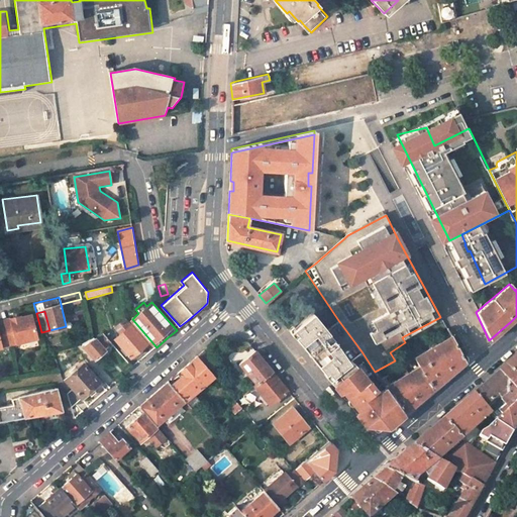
[(350,360),(362,351),(338,320),(325,330),(311,313),(289,331),(306,352),(308,349),(312,354),(315,359),(313,362),(345,401),(347,400),(350,403),(353,407),(351,409),(356,415),(355,416),(365,427),(387,428),(397,420),(395,417),(402,411),(386,387),(379,392),(375,388),(374,389),(350,360)]
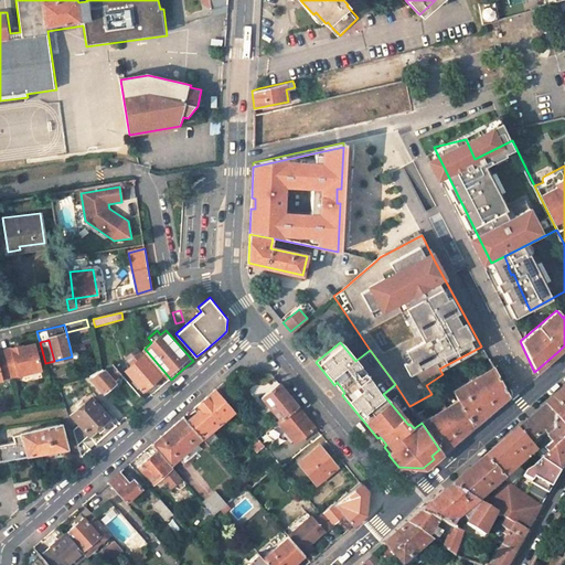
[(0,380),(41,370),(34,344),(22,348),(21,345),(11,349),(12,353),(0,355),(0,380)]
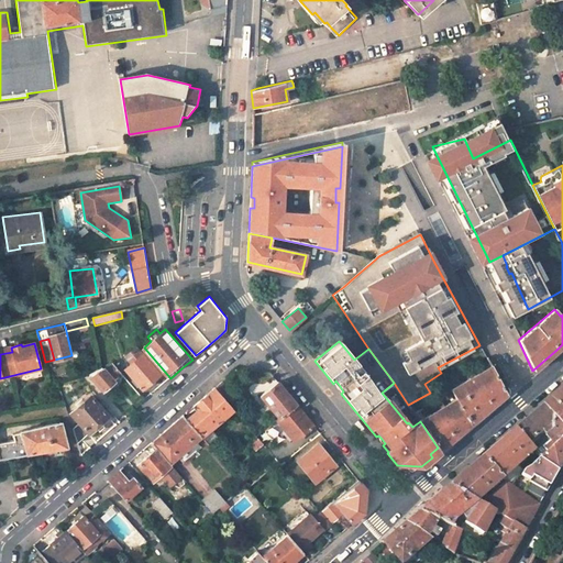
[(121,361),(112,362),(120,371),(125,365),(121,361)]
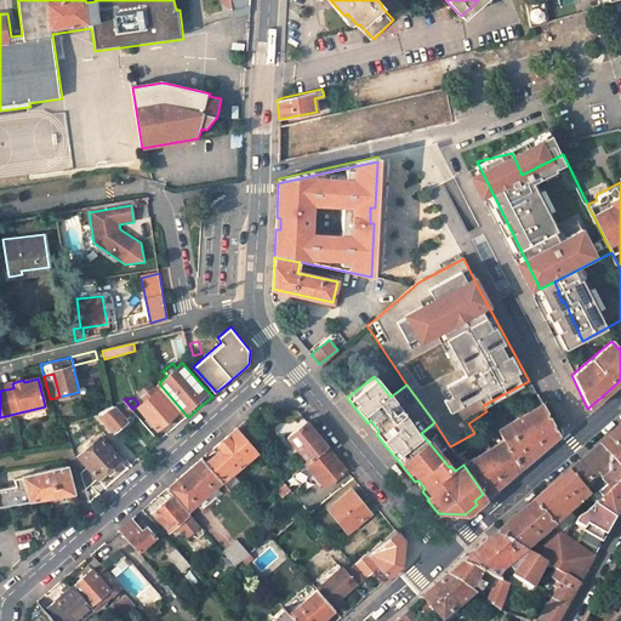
[(113,404),(109,406),(98,412),(114,431),(126,419),(124,416),(132,409),(124,399),(115,406),(113,404)]
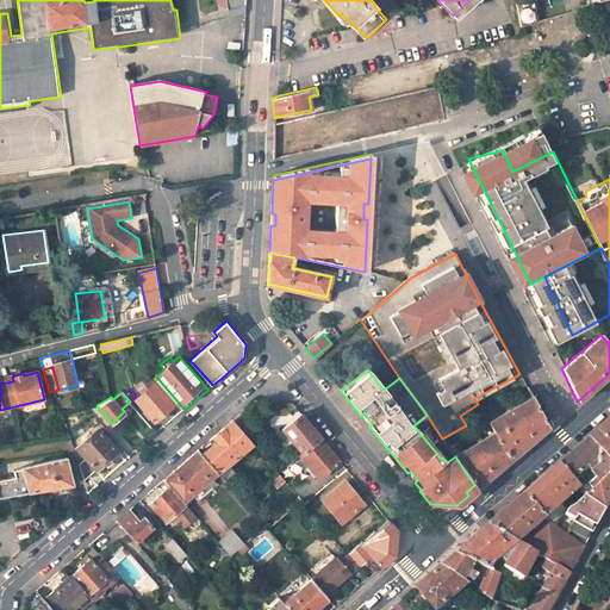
[(174,405),(165,394),(147,410),(156,422),(174,405)]
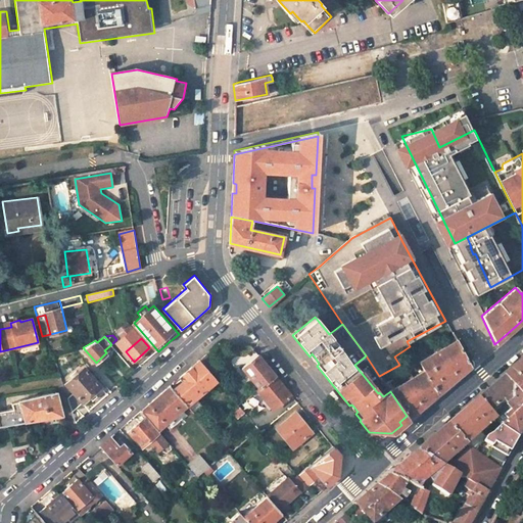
[(456,339),(419,362),(438,393),(456,379),(470,366),(456,339)]
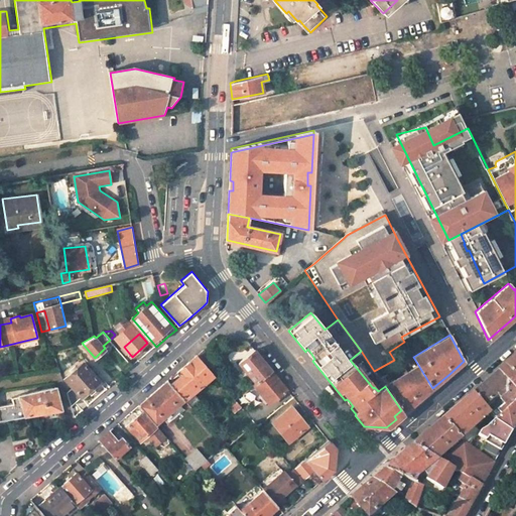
[(205,349),(198,355),(209,368),(216,362),(205,349)]
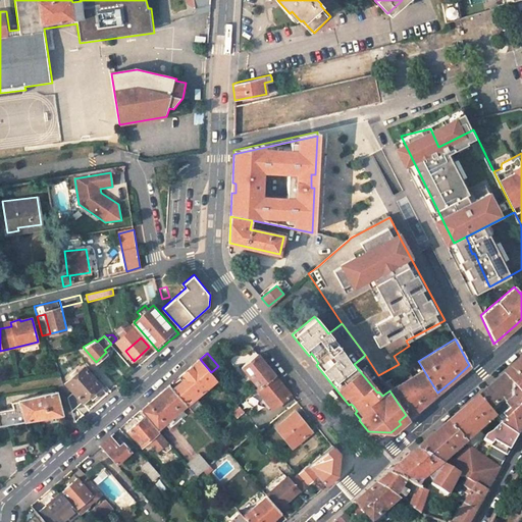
[(242,366),(259,387),(275,375),(264,361),(258,353),(242,366)]
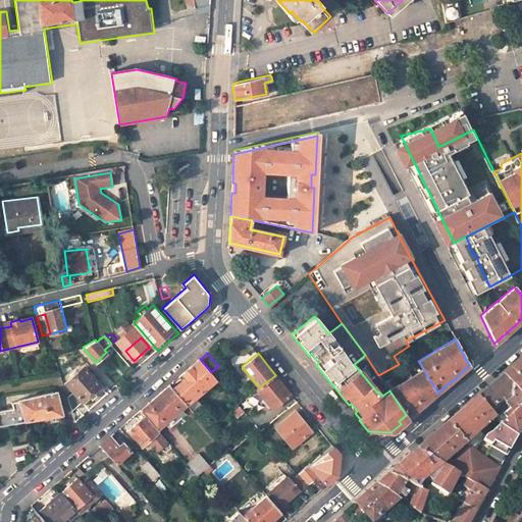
[(437,393),(418,361),(416,358),(411,361),(418,373),(406,380),(422,406),(431,398),(437,393)]
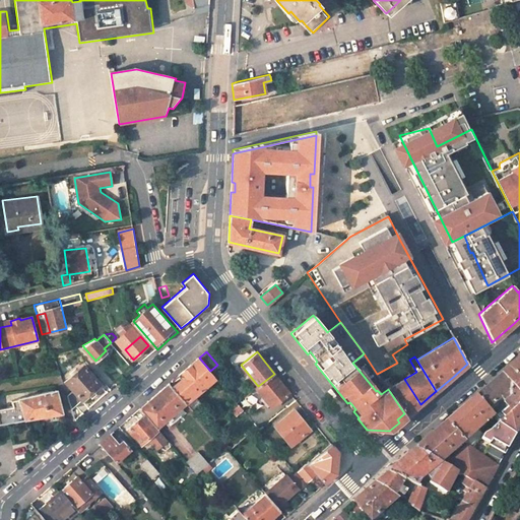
[(186,376),(183,379),(173,387),(187,403),(192,409),(200,403),(194,396),(215,378),(210,371),(199,358),(183,373),(186,376)]
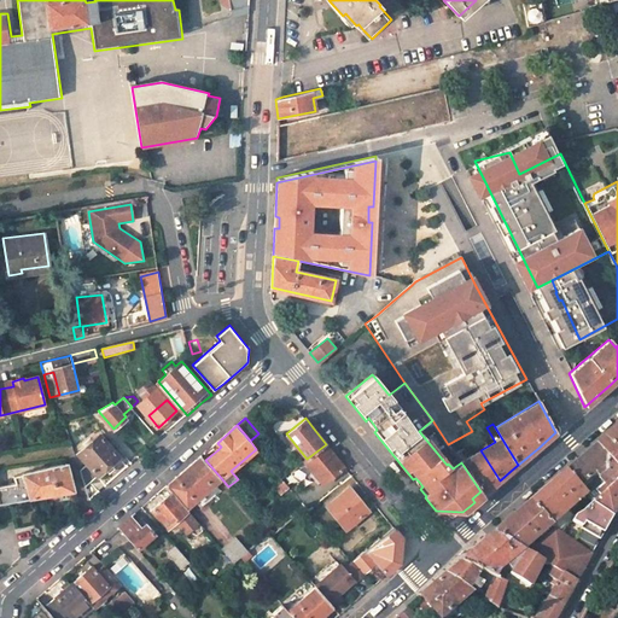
[(617,425),(605,437),(617,448),(617,425)]
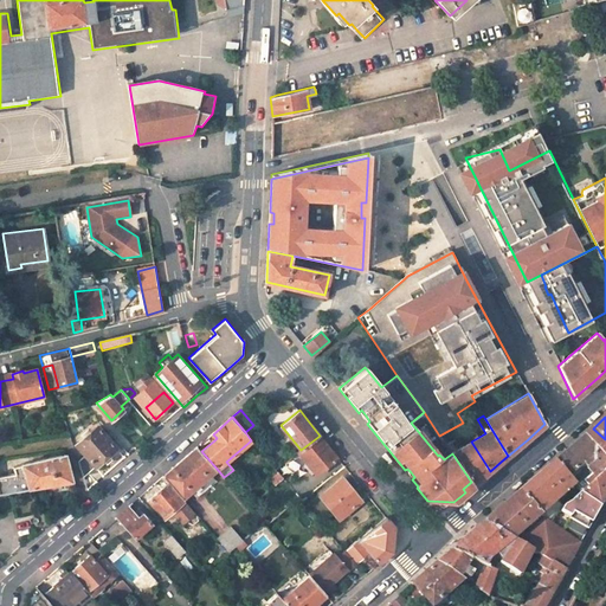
[(85,453),(78,459),(84,475),(116,446),(97,425),(77,444),(85,453)]
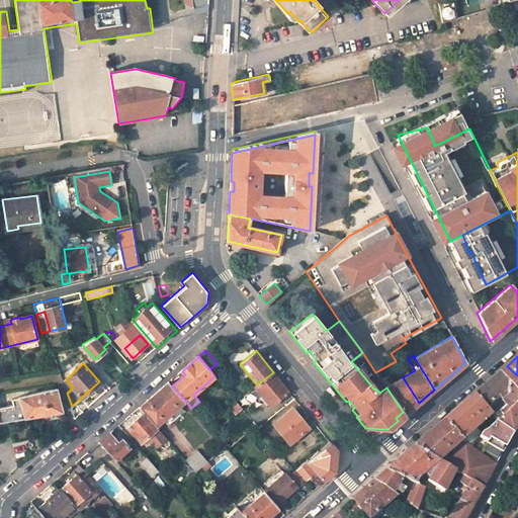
[(517,375),(507,366),(501,370),(517,385),(517,389),(515,394),(517,395),(517,375)]
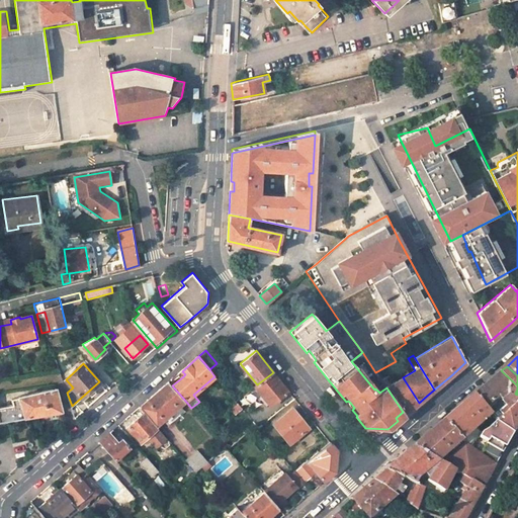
[(499,422),(515,394),(517,389),(517,385),(501,370),(486,384),(475,394),(487,408),(502,396),(507,399),(502,407),(501,406),(497,412),(495,410),(492,414),(499,422)]
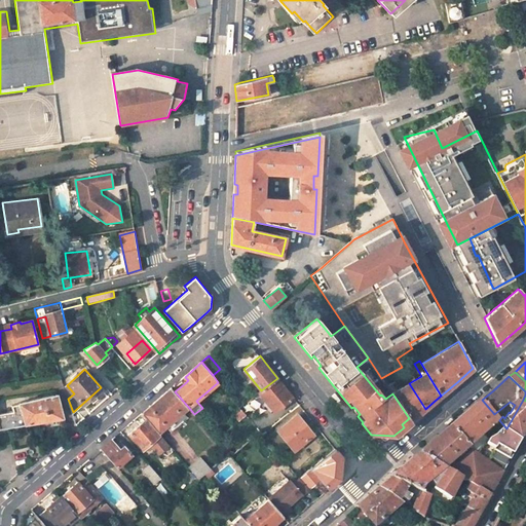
[(277,378),(261,390),(259,392),(274,412),(293,398),(277,378)]
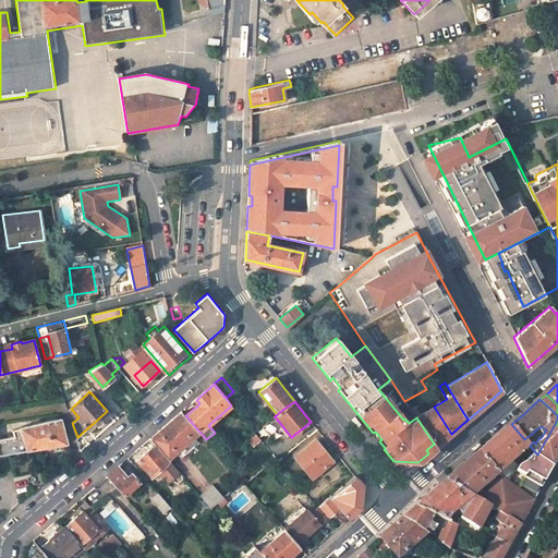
[(434,444),(436,447),(440,443),(451,434),(434,407),(416,417),(434,444)]
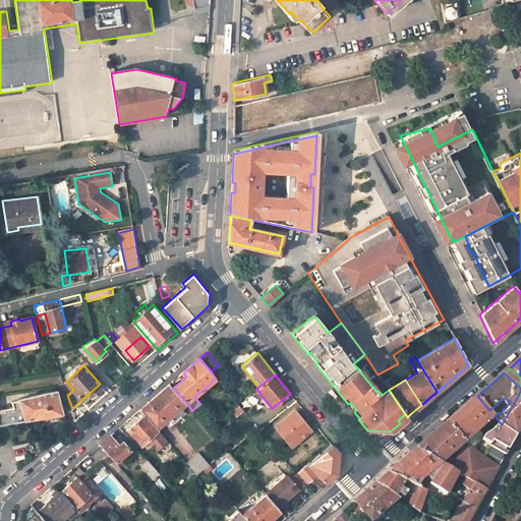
[(187,404),(173,388),(170,385),(156,397),(141,409),(147,415),(159,428),(187,404)]
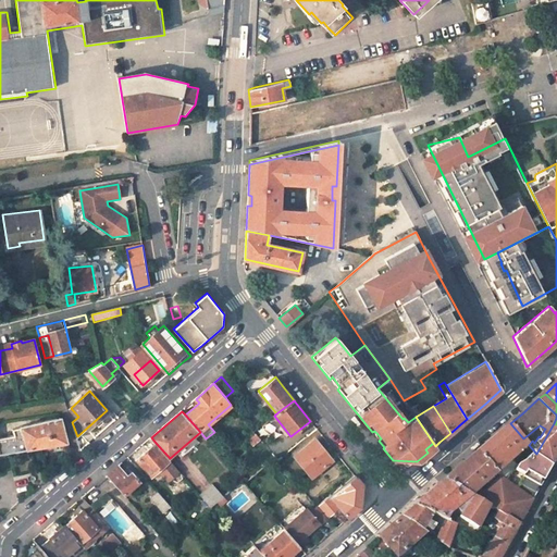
[(60,416),(12,429),(13,434),(0,436),(0,454),(65,442),(60,416)]
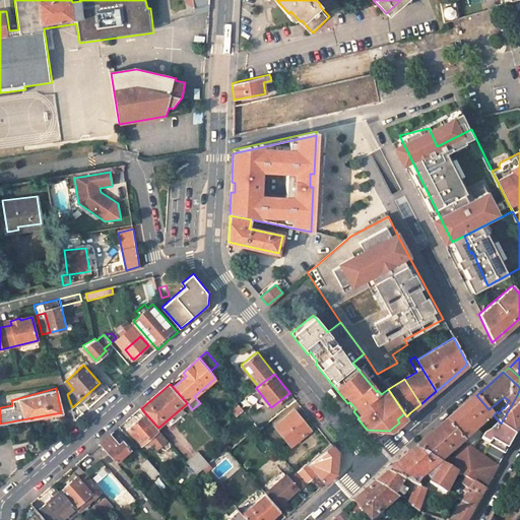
[(494,415),(489,409),(476,395),(461,408),(446,421),(464,442),(466,444),(468,446),(478,437),(480,435),(476,431),(486,421),(494,415)]
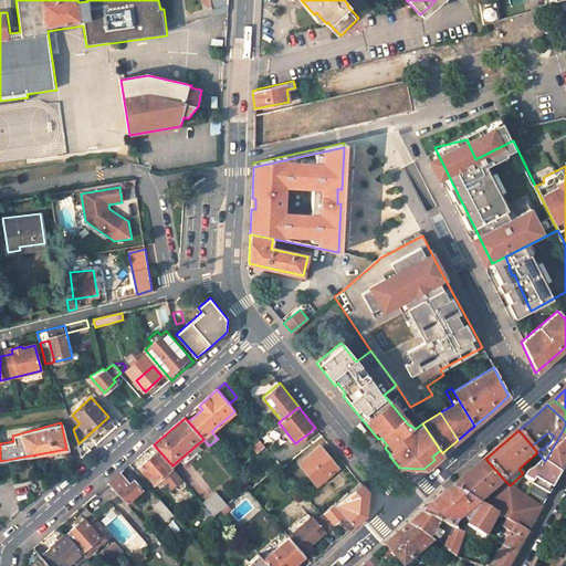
[(565,431),(563,430),(545,461),(563,473),(565,470),(565,467),(565,431)]
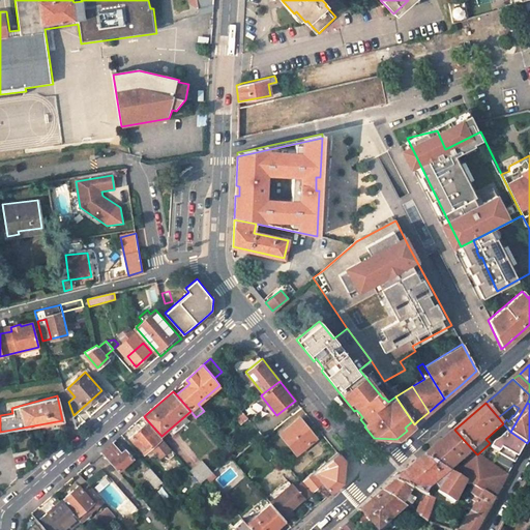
[(243,412),(236,418),(241,424),(248,418),(243,412)]
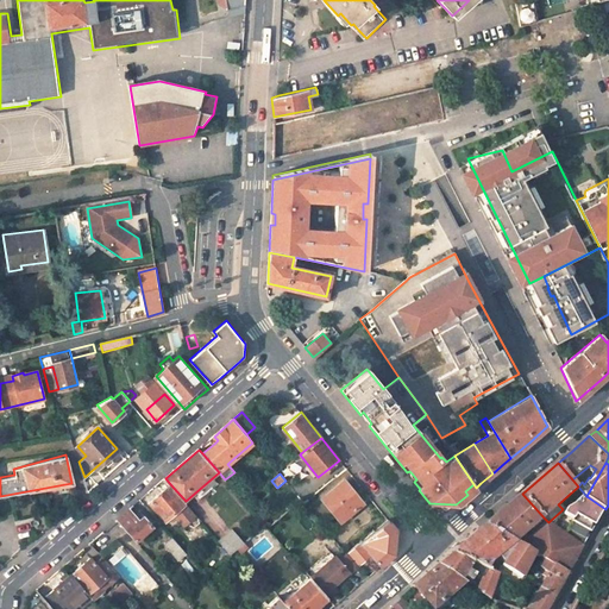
[(339,523),(362,506),(344,483),(321,501),(339,523)]
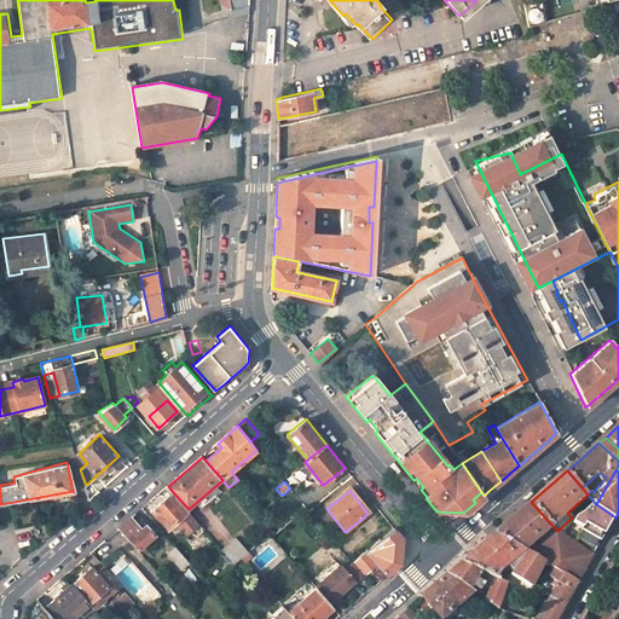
[(189,509),(174,493),(152,512),(168,530),(175,525),(185,536),(200,522),(189,509)]
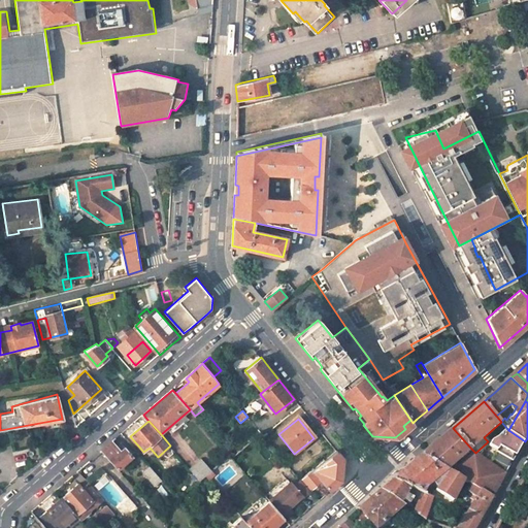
[(501,435),(508,430),(501,422),(494,428),(501,435)]
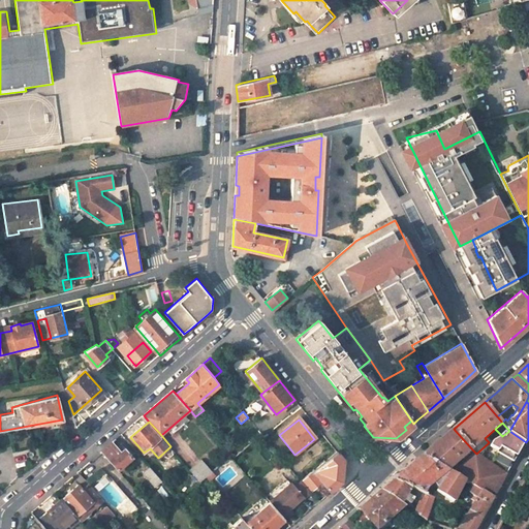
[(438,442),(425,455),(448,470),(472,449),(454,429),(438,442)]
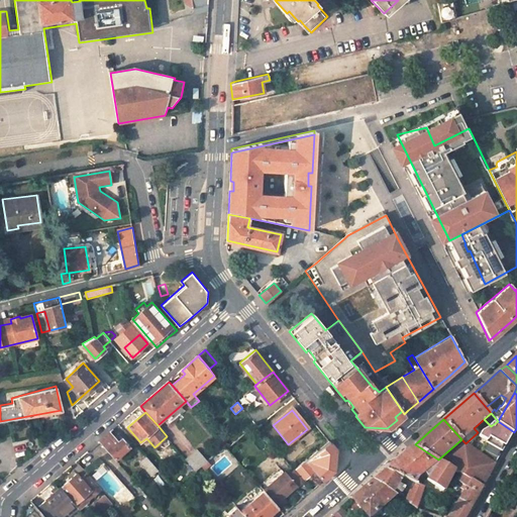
[(514,432),(498,421),(491,426),(488,428),(484,430),(480,437),(488,441),(487,443),(503,452),(514,432)]
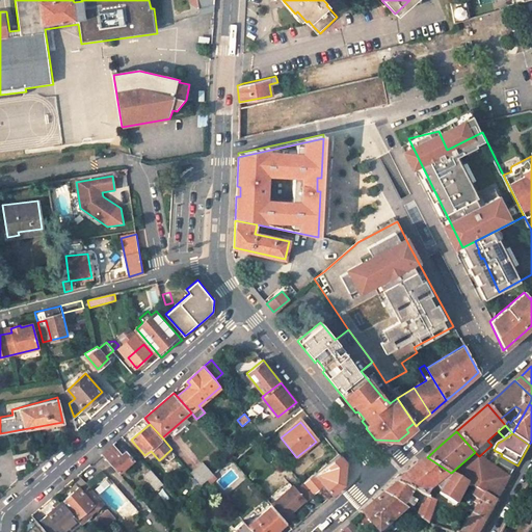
[(117,449),(113,445),(103,454),(118,473),(133,460),(124,450),(123,450),(121,452),(117,449)]
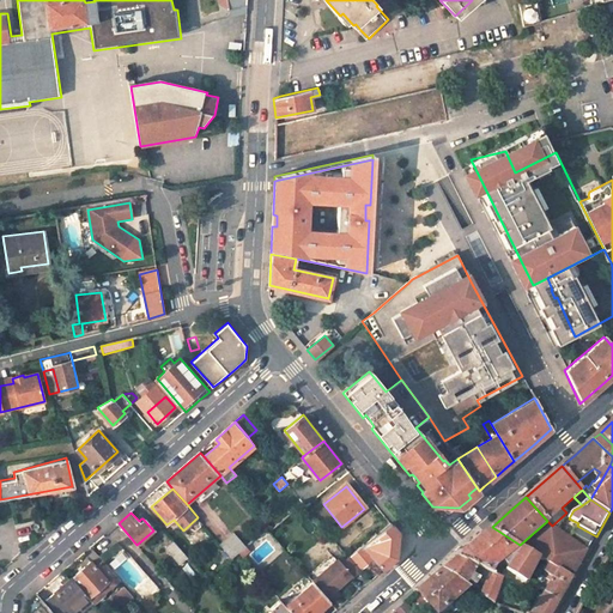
[(389,523),(350,558),(360,570),(374,559),(383,571),(388,566),(395,560),(398,533),(389,523)]
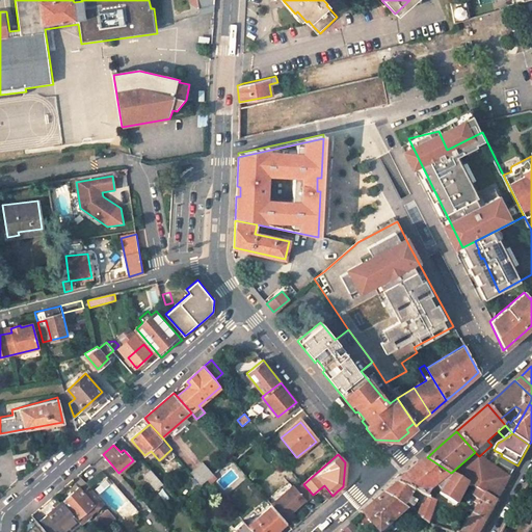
[(510,480),(479,456),(477,454),(455,475),(468,482),(475,486),(499,501),(510,480)]
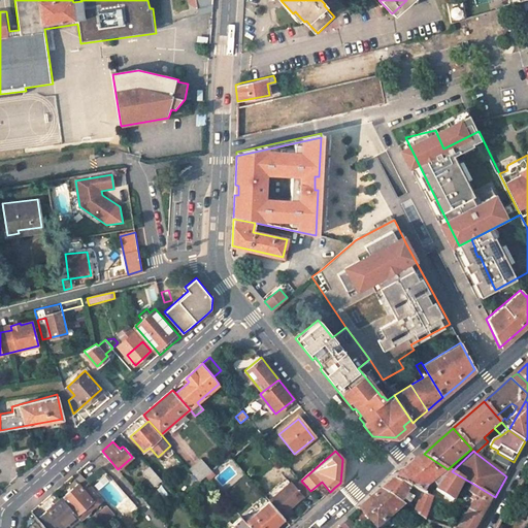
[(514,462),(497,453),(491,464),(506,476),(514,462)]
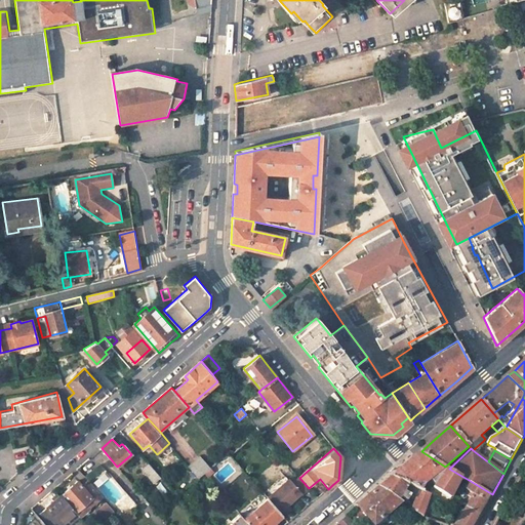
[(425,484),(445,467),(421,451),(408,462),(393,476),(419,491),(425,484)]
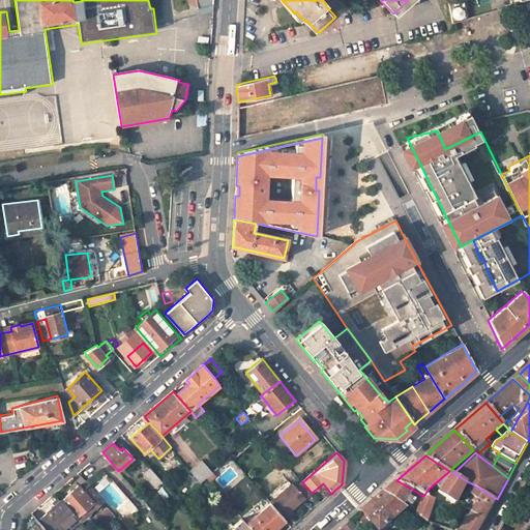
[(203,462),(192,471),(202,483),(207,478),(213,473),(203,462)]
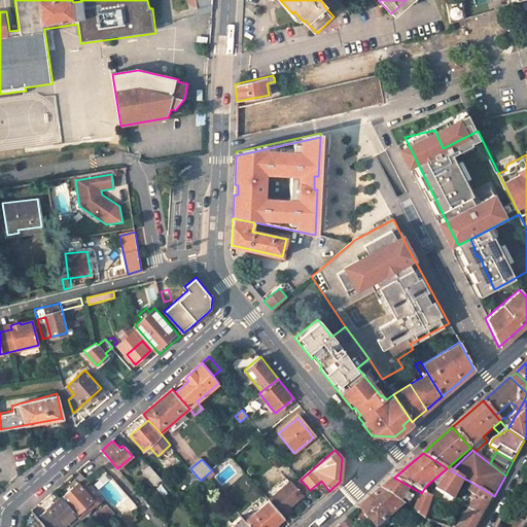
[(149,465),(143,471),(155,485),(162,480),(149,465)]
